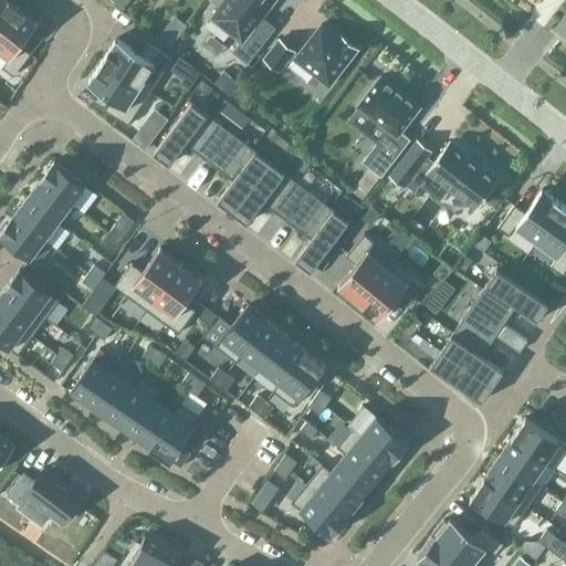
[(0,0),(0,29),(18,6),(10,0),(0,0)]
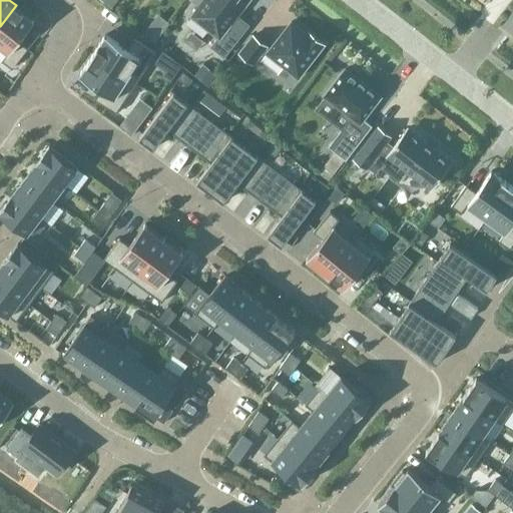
[(100,0),(111,8),(118,0),(117,0),(100,0)]
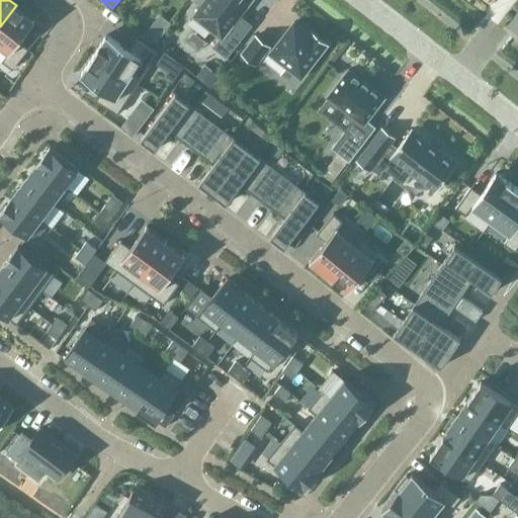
[(206,0),(195,15),(223,36),(214,47),(228,57),(253,24),(241,15),(252,0),(206,0)]
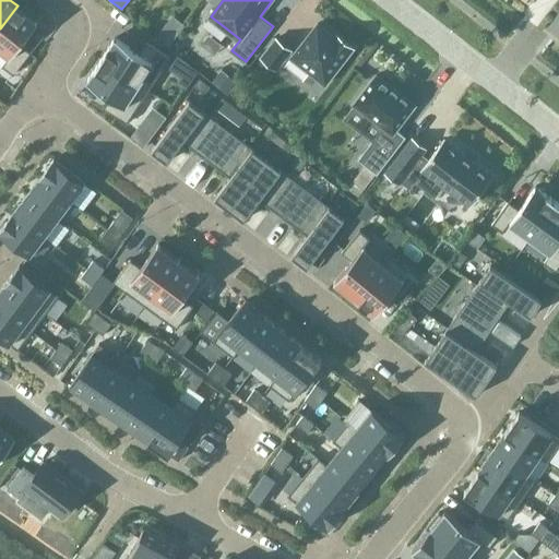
[(18,6),(0,28),(0,51),(9,59),(2,67),(14,75),(31,52),(21,45),(38,22),(18,6)]
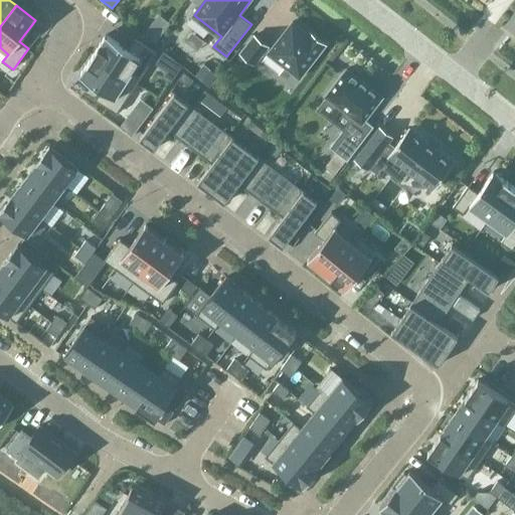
[(240,53),(254,64),(263,54),(266,57),(263,60),(277,71),(282,65),(300,78),(326,44),(310,32),(308,34),(293,22),(271,51),(268,48),(269,47),(254,36),(240,53)]
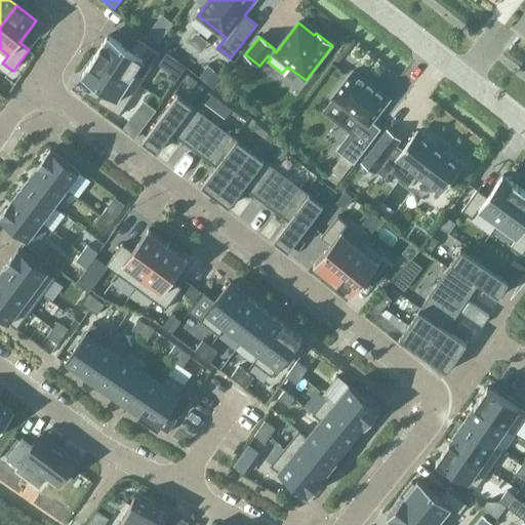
[(94,56),(139,85),(160,54),(137,40),(130,50),(108,36),(94,56)]
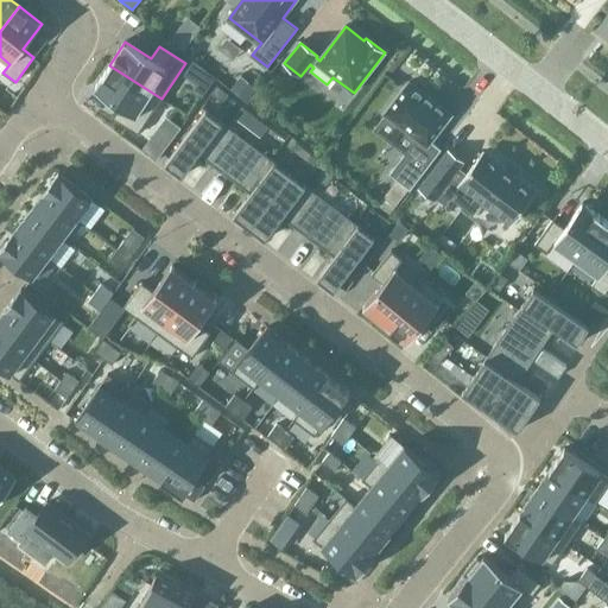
[(196,83),(208,90),(215,77),(194,61),(184,75),(196,83)]
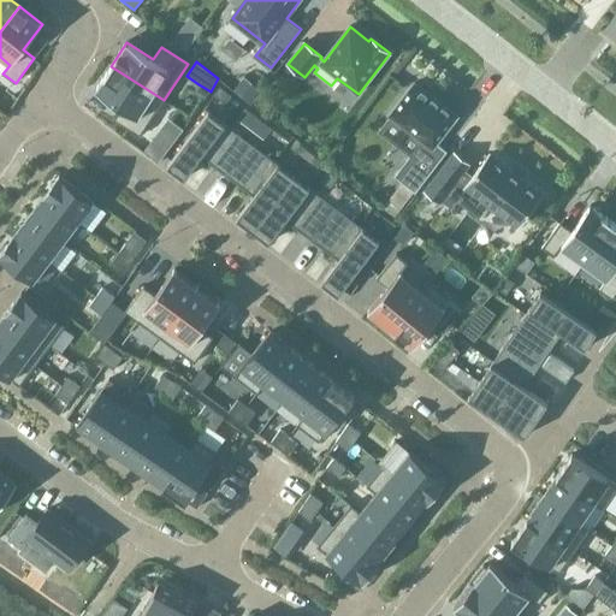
[(140,137),(164,100),(111,66),(95,90),(122,107),(113,119),(140,137)]
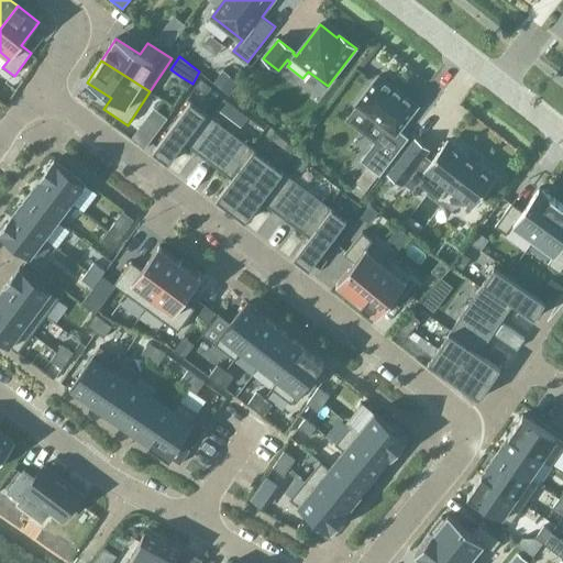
[(222,70),(213,81),(228,92),(236,81),(222,70)]
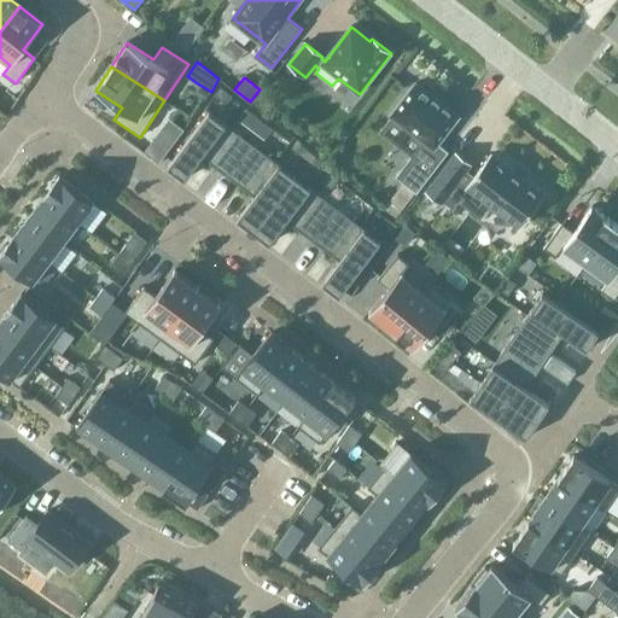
[(396,176),(417,192),(448,152),(437,144),(458,117),(415,85),(392,115),(425,140),(396,176)]
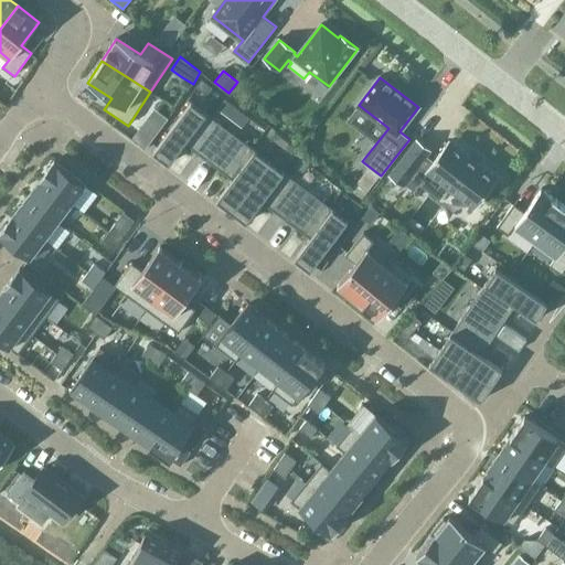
[(208,95),(213,88),(202,80),(196,86),(208,95)]
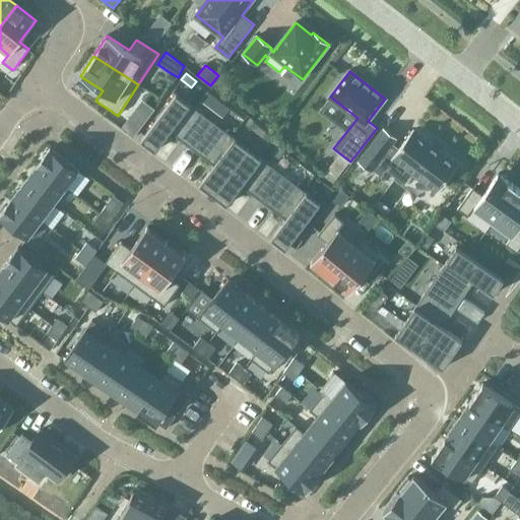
[(207,90),(201,100),(212,108),(218,100),(207,90)]
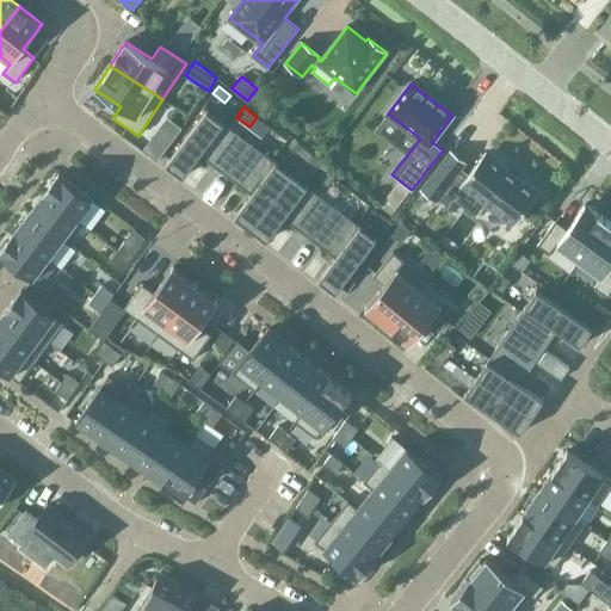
[(199,155),(223,123),(207,111),(166,165),(183,178),(199,155)]
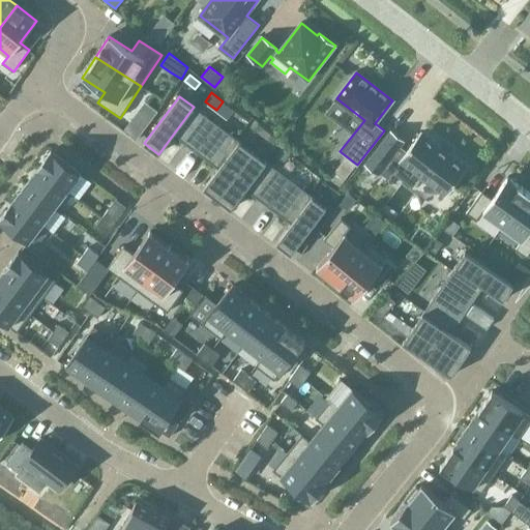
[(193,149),(218,169),(239,141),(194,107),(173,135),(193,149)]
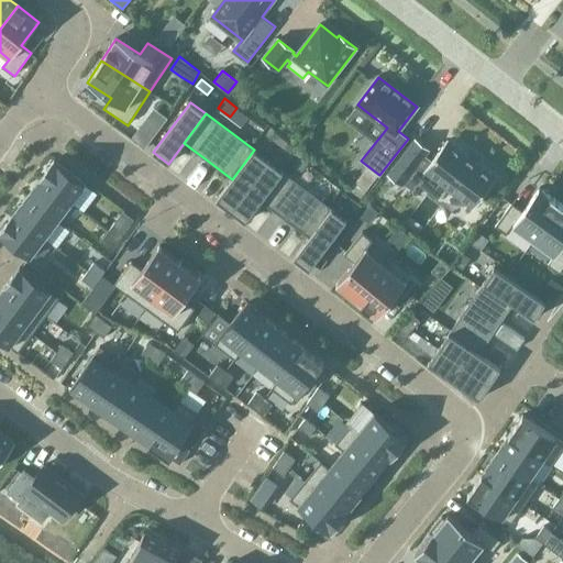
[(145,147),(152,139),(139,129),(132,138),(145,147)]
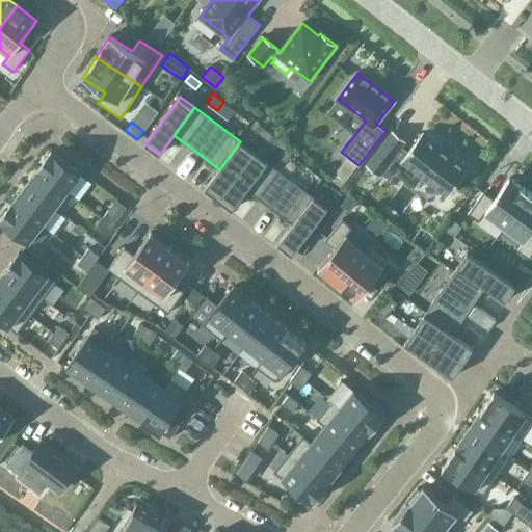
[(264,139),(269,132),(260,125),(255,131),(264,139)]
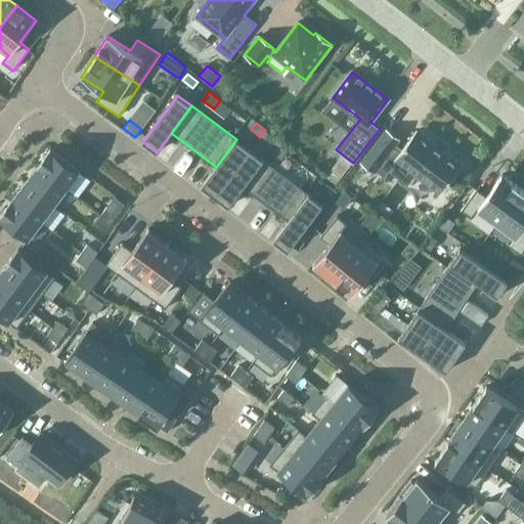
[(275,137),(265,130),(260,137),(270,144),(275,137)]
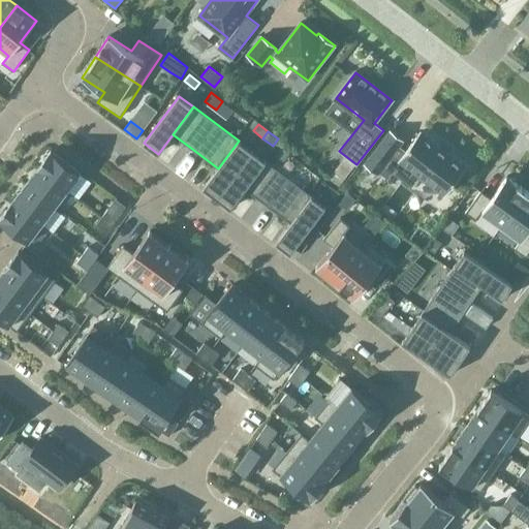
[(444,196),(466,167),(421,132),(405,152),(399,147),(403,142),(390,131),(365,164),(378,174),(392,156),(444,196)]
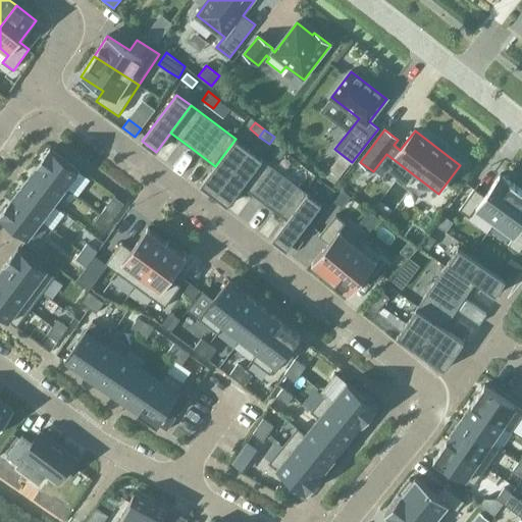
[(201,186),(214,196),(249,150),(236,139),(215,166),(201,186)]
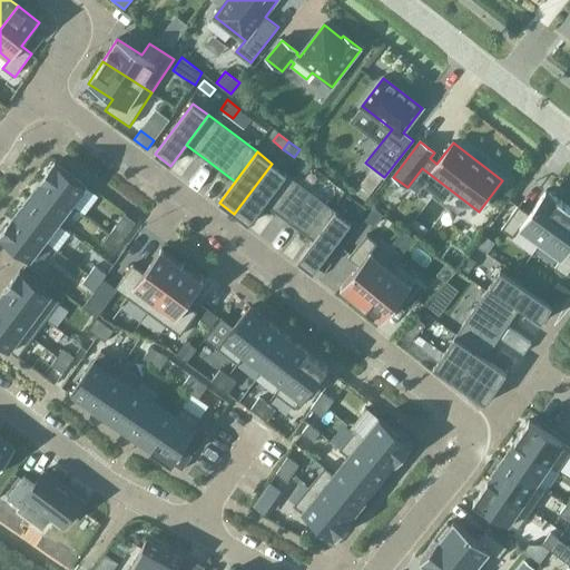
[(312,166),(304,160),(298,168),(306,174),(312,166)]
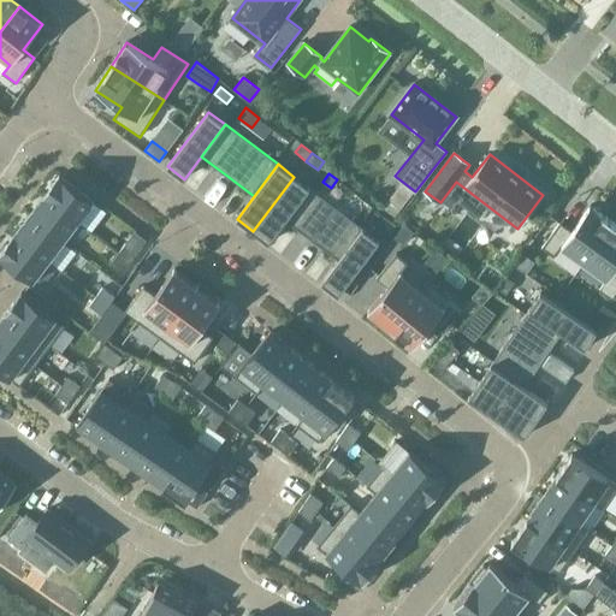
[(59,176),(45,196),(78,221),(94,201),(59,176)]
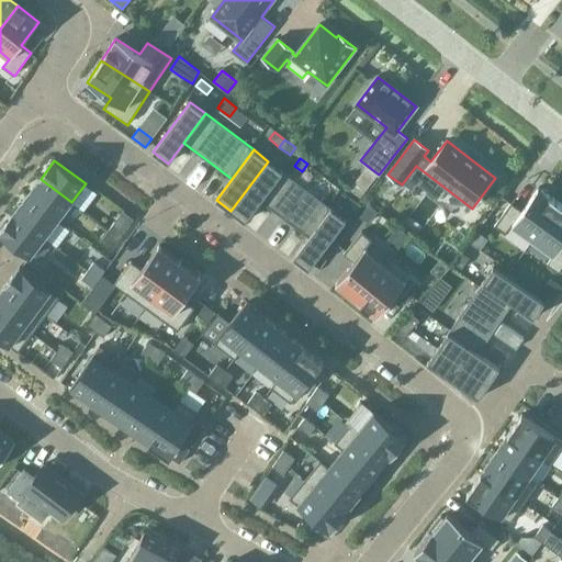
[(246,222),(261,201),(283,172),(268,161),(231,211),(246,222)]
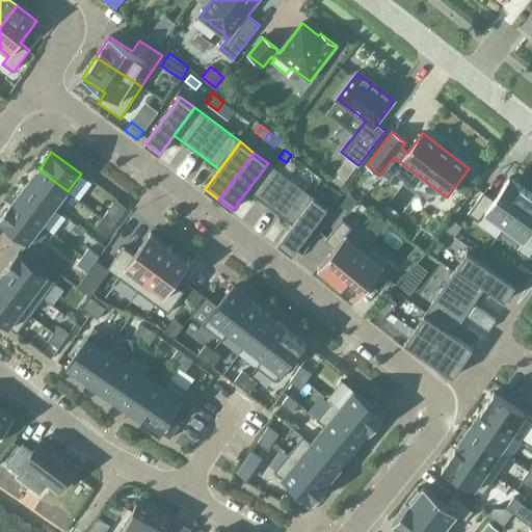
[(342,187),(357,166),(346,158),(330,179),(342,187)]
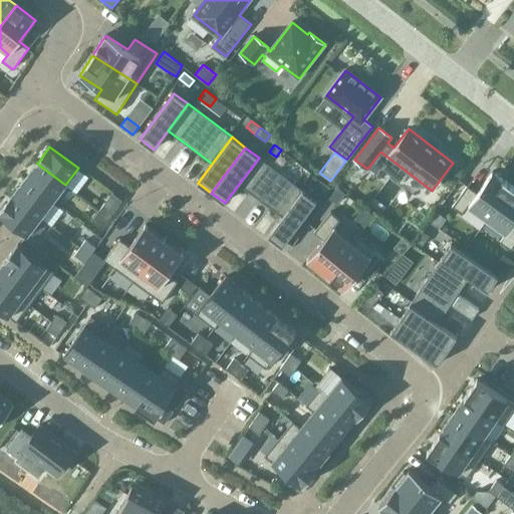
[(239,184),(282,217),(302,191),(259,158),(239,184)]
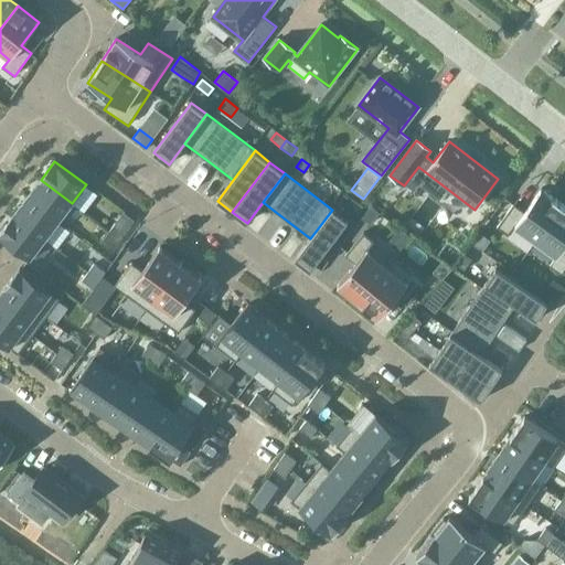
[(27,198),(59,222),(72,203),(41,180),(27,198)]
